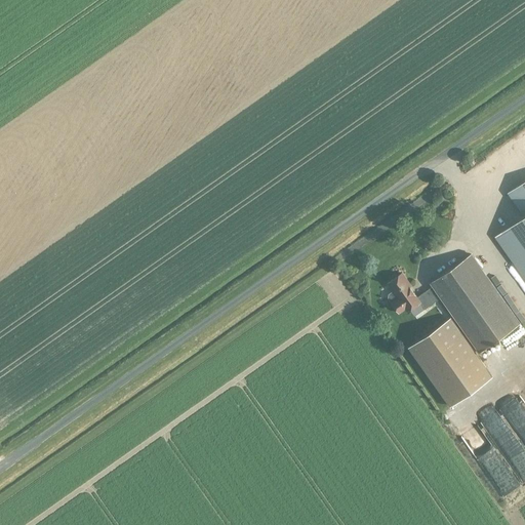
[(524,179),(508,193),(524,215),(496,236),(524,276),(524,179)]
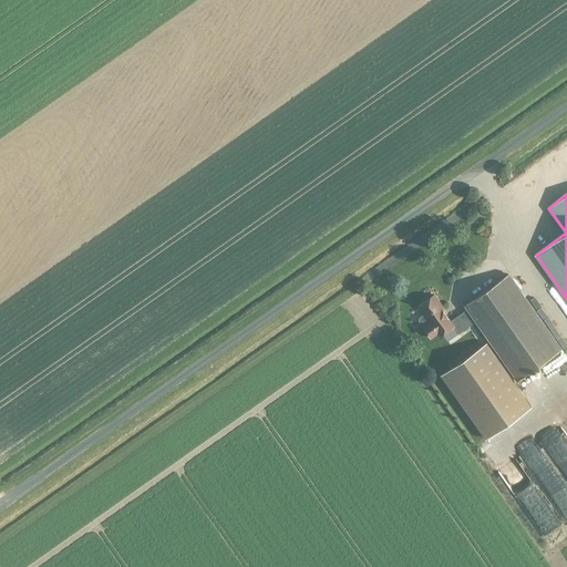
[(473,268),(471,251),(457,253),(460,269),(473,268)]
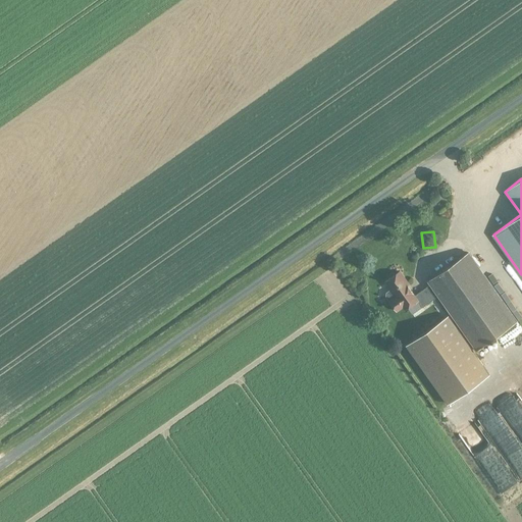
[(430,284),(438,296),(476,349),(516,320),(468,253),(428,280),(430,284)]
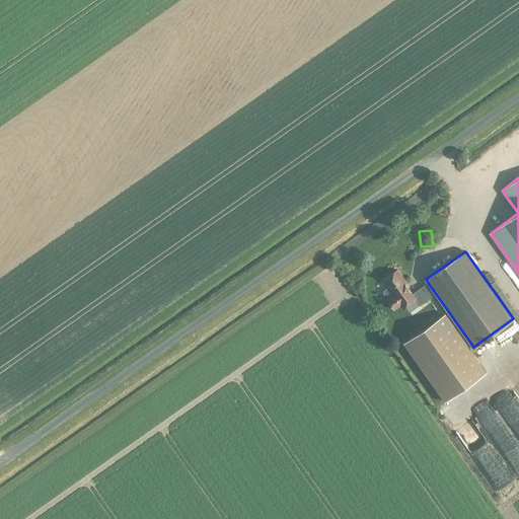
[(436,294),(428,283),(412,294),(405,284),(406,283),(397,270),(383,280),(393,294),(386,299),(394,309),(400,304),(402,307),(415,299),(420,305),(436,294)]
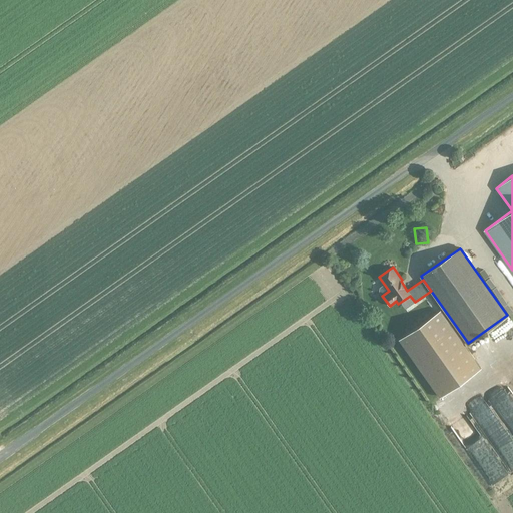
[(399,339),(440,397),(481,368),(440,310),(399,339)]
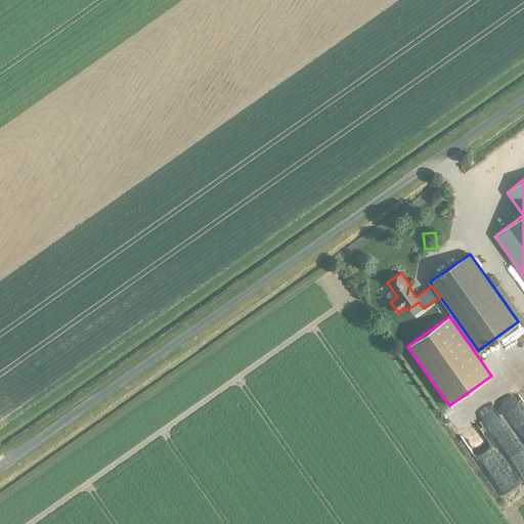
[(523,418),(514,397),(500,403),(523,449),(523,448),(523,418)]
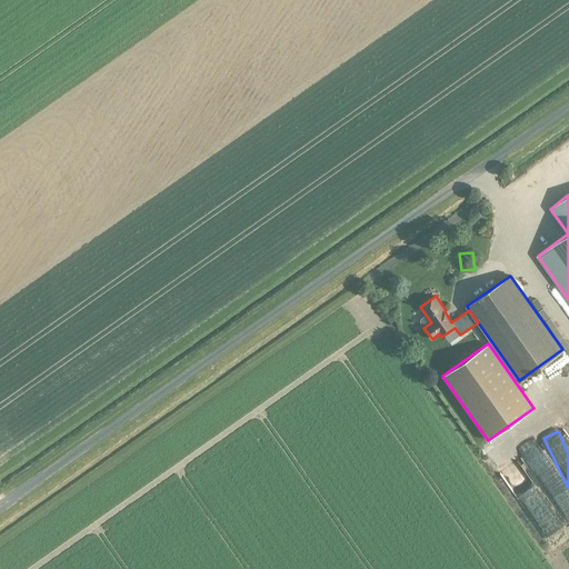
[(555,508),(567,500),(535,447),(522,455),(555,508)]
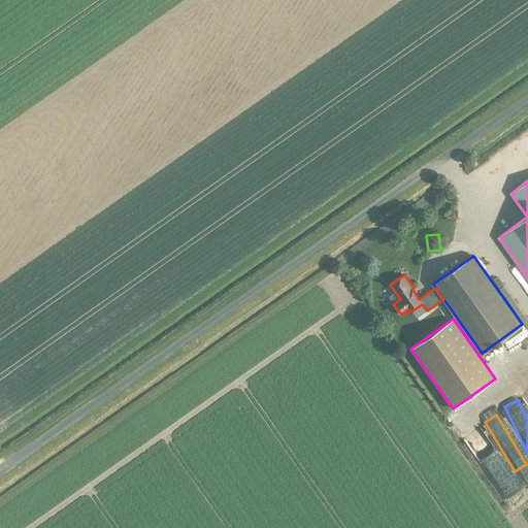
[(477,459),(490,454),(480,429),(466,434),(477,459)]
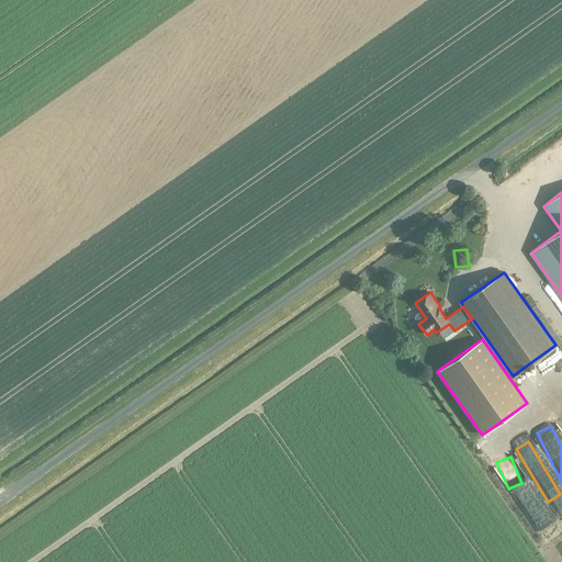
[(544,509),(536,513),(541,526),(550,523),(544,509)]
